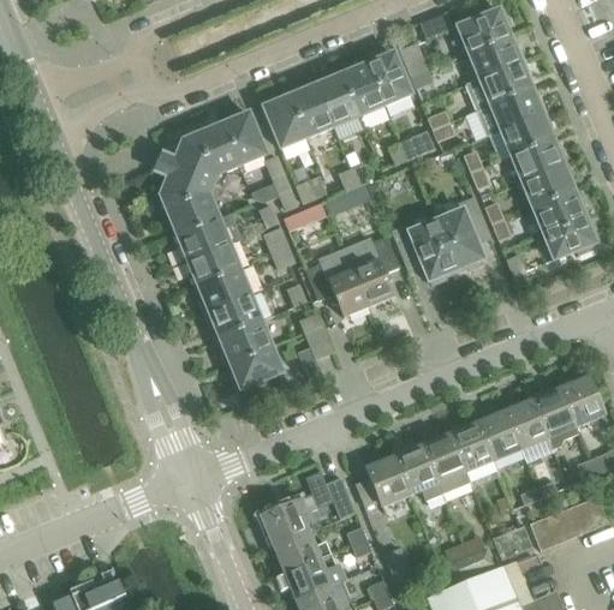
[(455,27),(466,53),(508,36),(504,24),(508,23),(502,10),(499,12),(498,10),(494,11),(493,6),(477,13),(478,17),(455,27)]
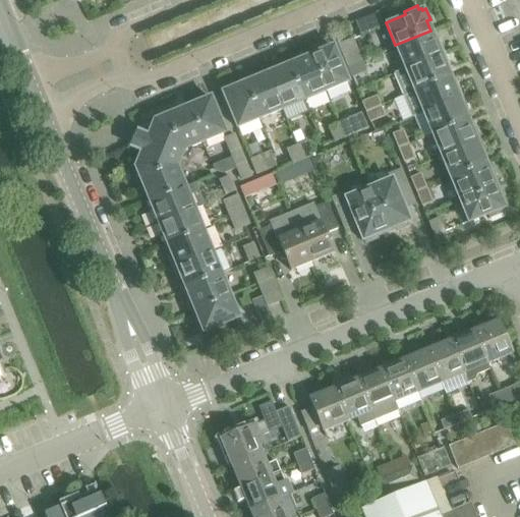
[(380,8),(357,17),(362,30),(385,21),(380,8)]
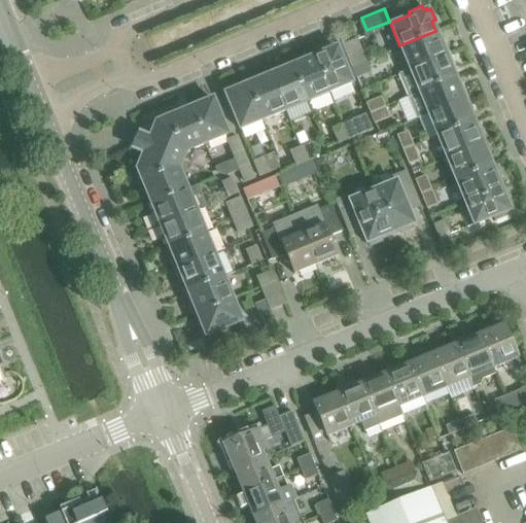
[(440,40),(435,31),(399,45),(409,67),(409,68),(448,51),(443,39),(440,40)]
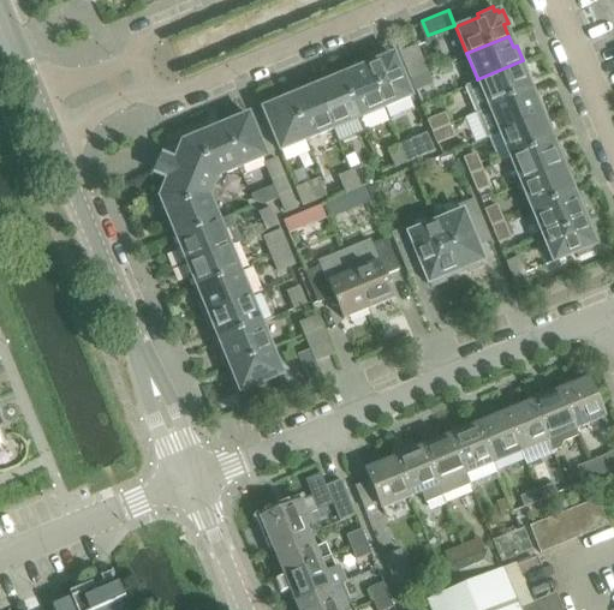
[(399,51),(410,77),(427,70),(415,43),(399,51)]
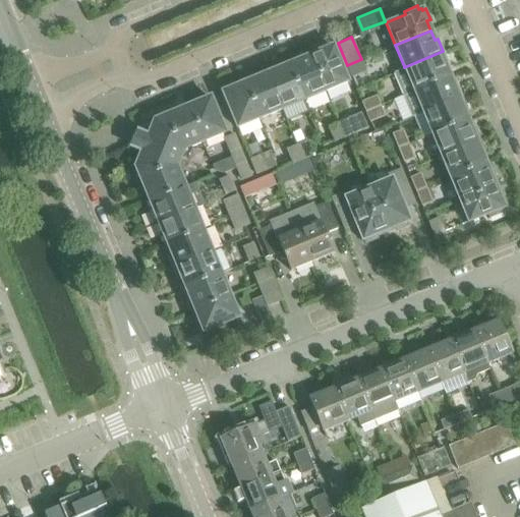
[(320,50),(310,53),(310,54),(325,89),(347,79),(333,45),(330,45),(329,42),(318,46),(320,50)]
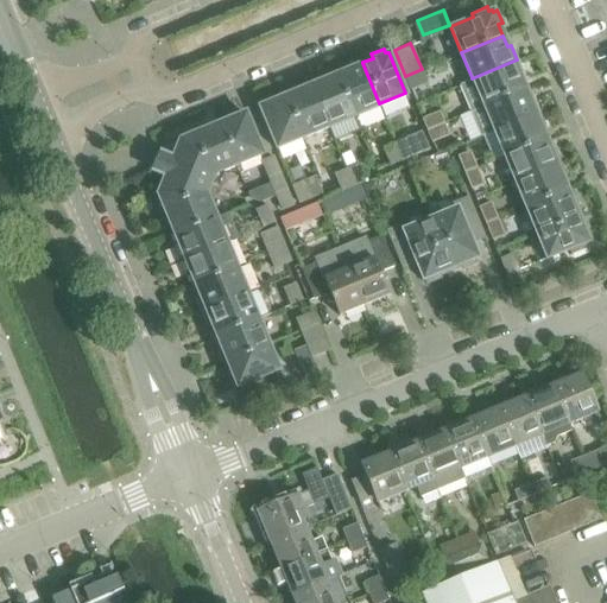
[(347,69),(336,74),(354,114),(379,103),(362,63),(362,62),(361,58),(346,64),(347,69)]
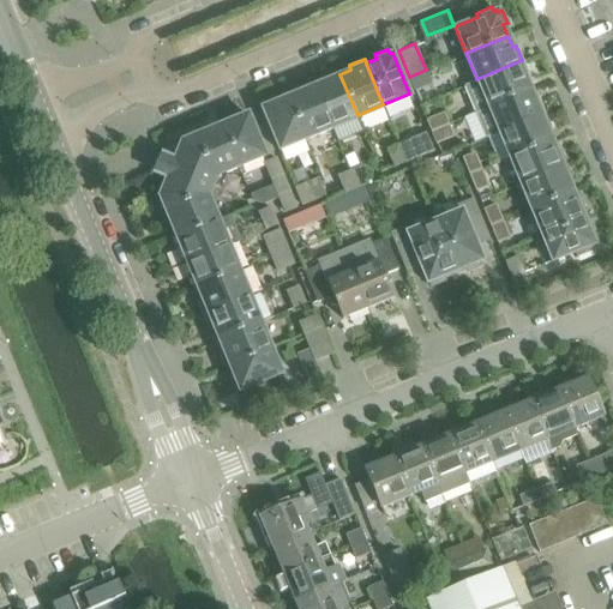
[(528,74),(522,60),(476,79),(476,78),(462,84),(473,110),(487,104),(529,88),(524,76),(528,74)]
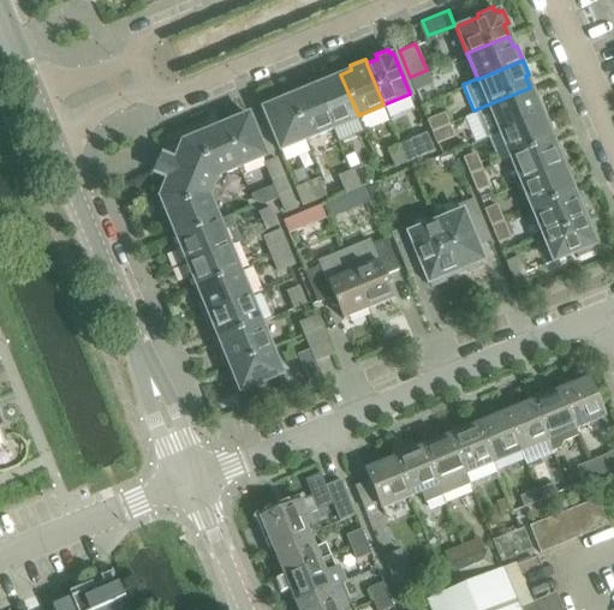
[(431,81),(427,70),(410,77),(415,88),(431,81)]
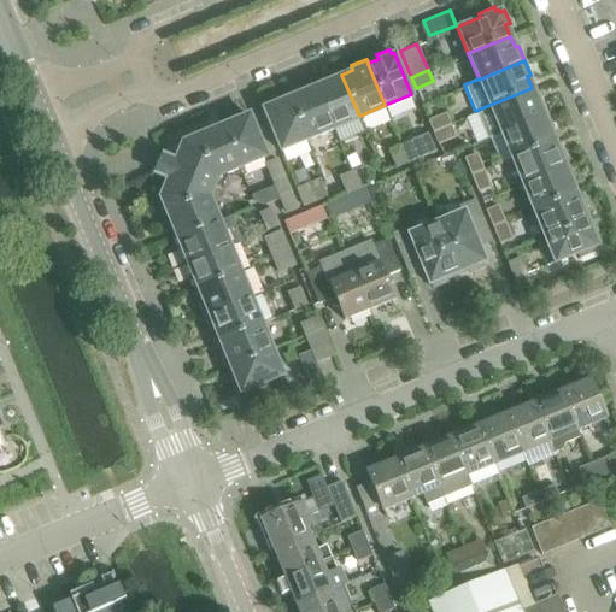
[(328,75),(314,81),(333,128),(359,116),(341,75),(329,80),(328,75)]
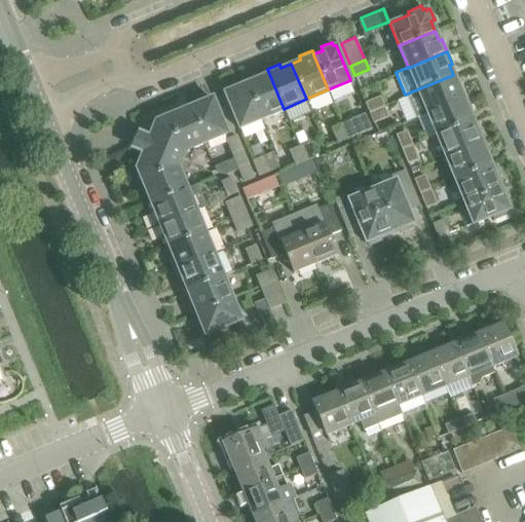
[(257,77),(247,82),(261,118),(284,109),(267,69),(255,74),(257,77)]
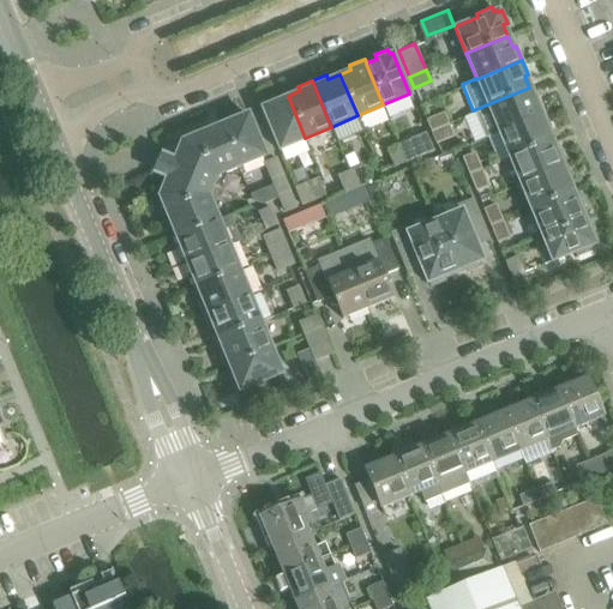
[(534,98),(529,88),(487,104),(473,110),(484,137),(498,131),(498,130),(544,112),(538,97),(534,98)]
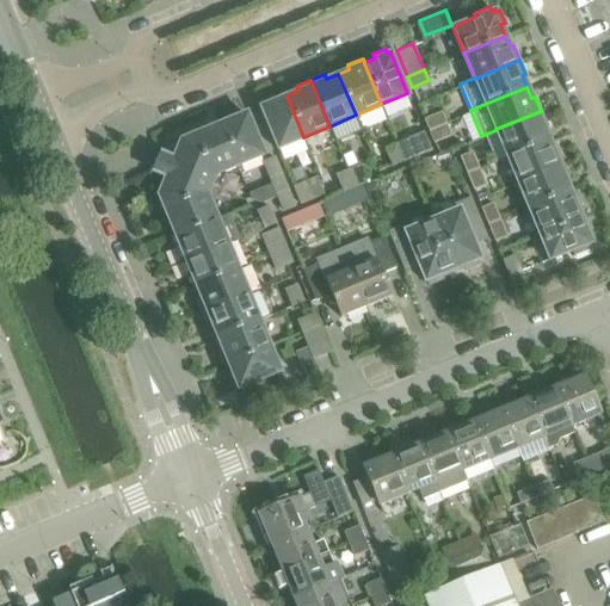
[(277,148),(303,137),(287,96),(276,99),(273,96),(260,100),(263,105),(260,106),(277,148)]
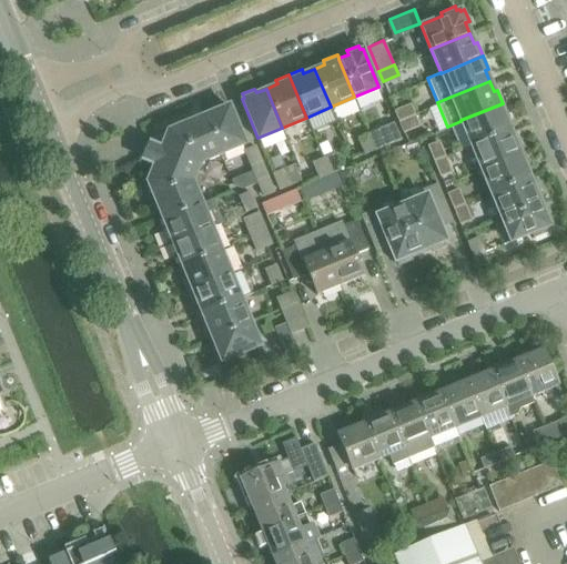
[(214,110),(204,114),(220,153),(244,143),(229,104),(226,104),(224,101),(213,106),(214,110)]
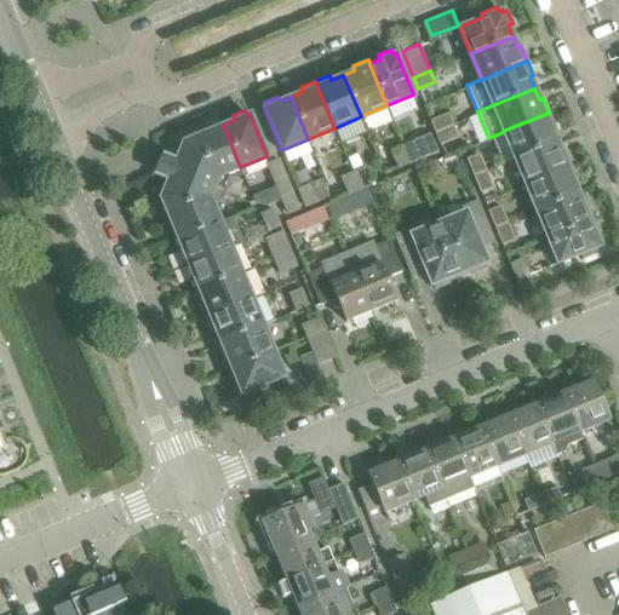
[(430,119),(435,131),(452,124),(447,113),(430,119)]
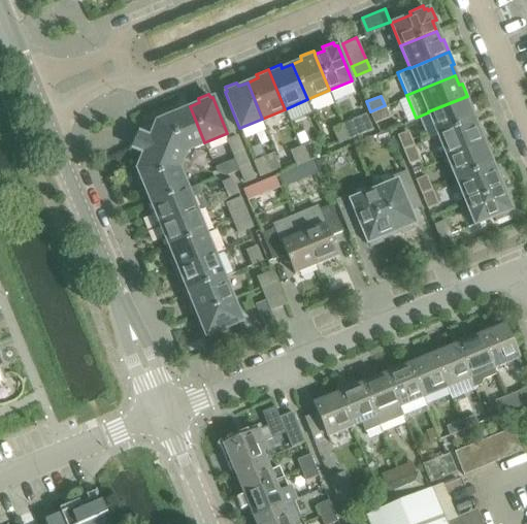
[(472,108),(467,96),(428,111),(428,112),(437,134),(473,120),(469,109),(472,108)]
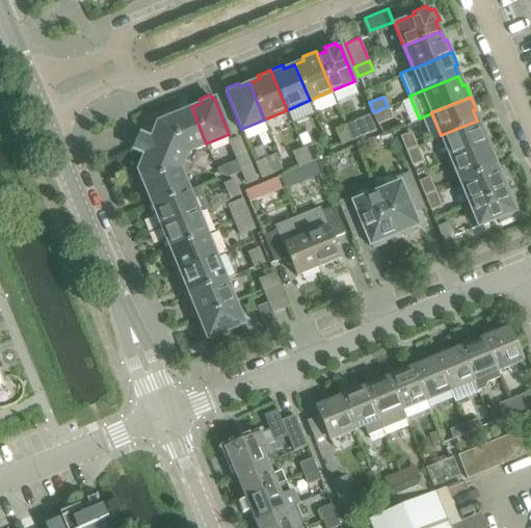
[(392,115),(388,106),(373,112),(377,122),(392,115)]
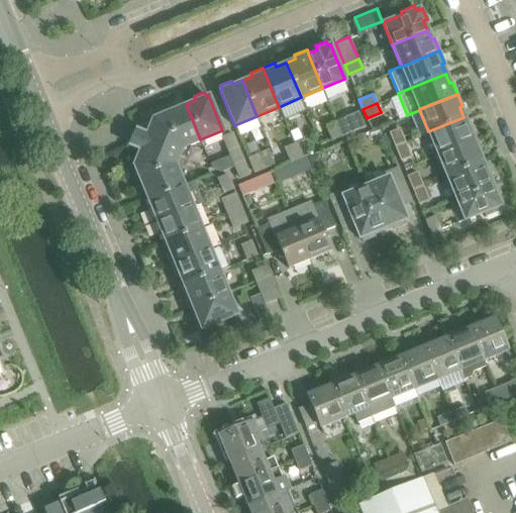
[(143,187),(147,197),(182,182),(175,164),(178,156),(182,146),(200,139),(186,104),(176,108),(175,104),(164,109),(165,112),(152,117),(145,135),(135,131),(133,136),(131,142),(140,146),(133,164),(138,177),(135,178),(139,189),(143,187)]
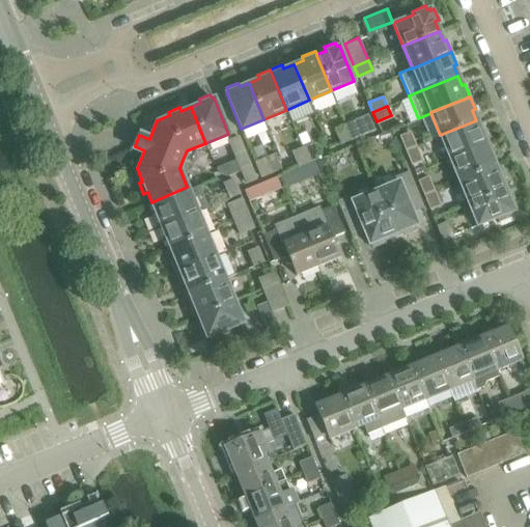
[(354,119),(344,123),(351,138),(360,134),(354,119)]
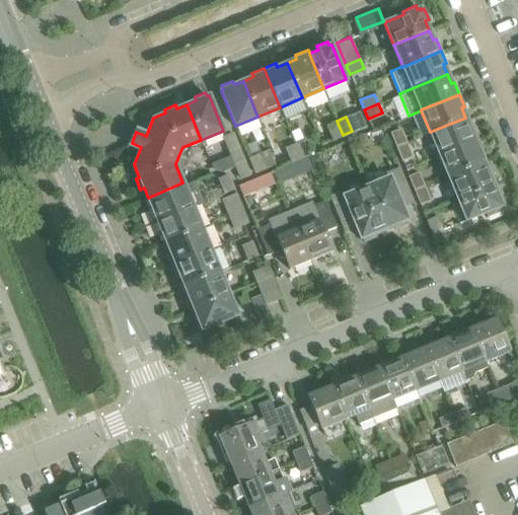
[(469,127),(465,118),(430,132),(439,153),(477,138),(472,126),(469,127)]
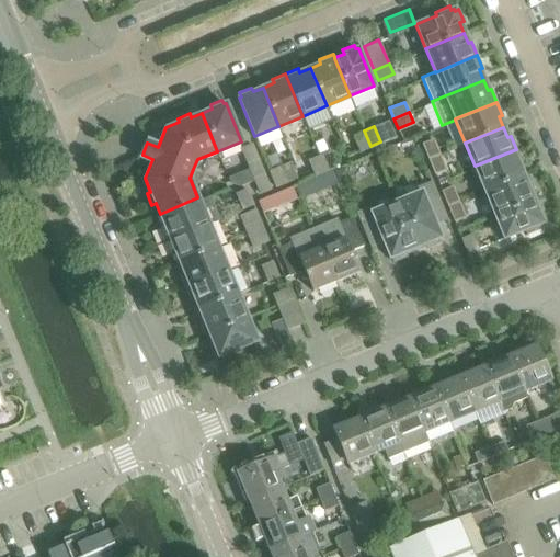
[(360,150),(370,146),(364,131),(353,135),(360,150)]
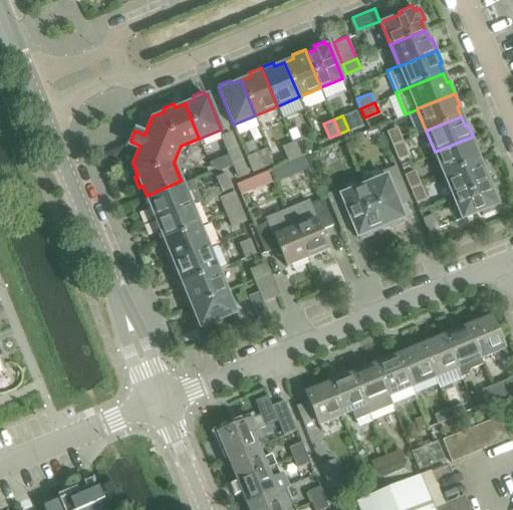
[(387,131),(392,144),(402,140),(396,126),(387,131)]
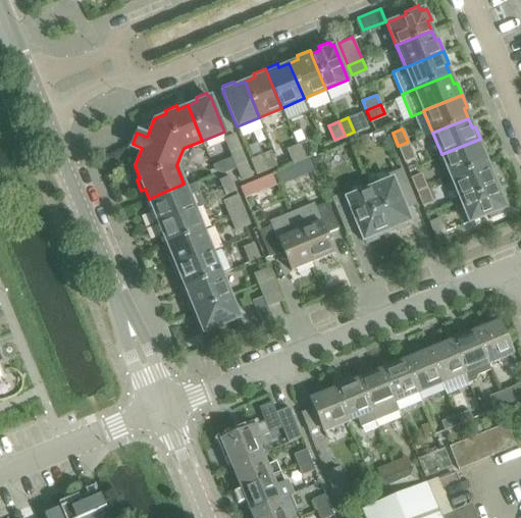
[(223,137),(229,151),(240,147),(233,133),(223,137)]
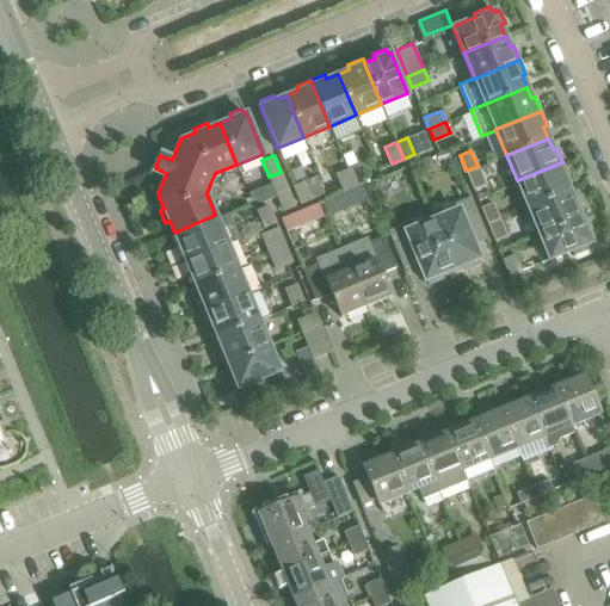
[(568,175),(562,162),(517,180),(527,206),(568,189),(564,178),(568,175)]
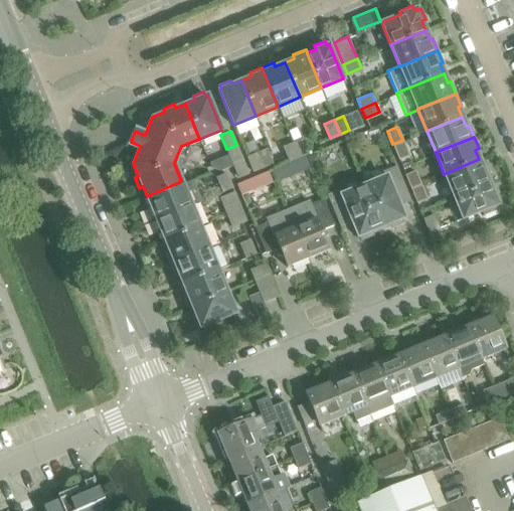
[(302,138),(293,142),(298,156),(308,152),(302,138)]
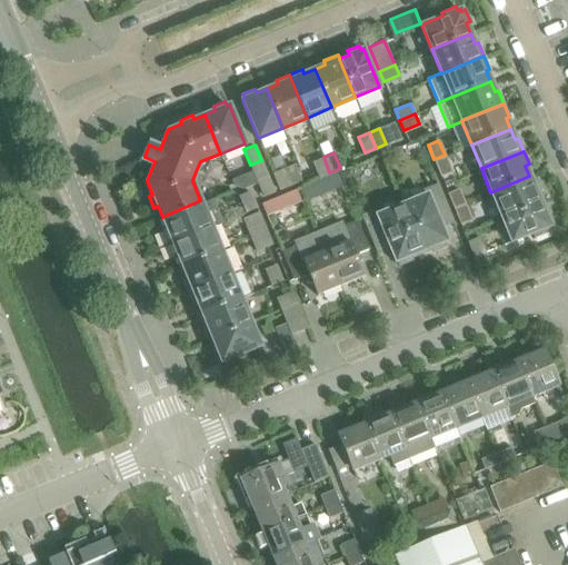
[(451,170),(445,155),(434,159),(440,175),(451,170)]
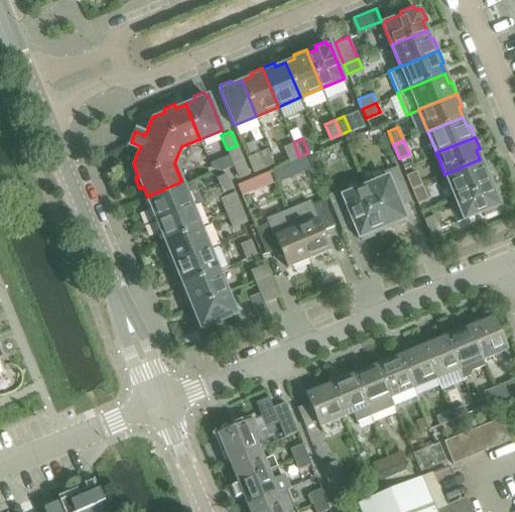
[(289,160),(298,156),(293,142),(283,146),(289,160)]
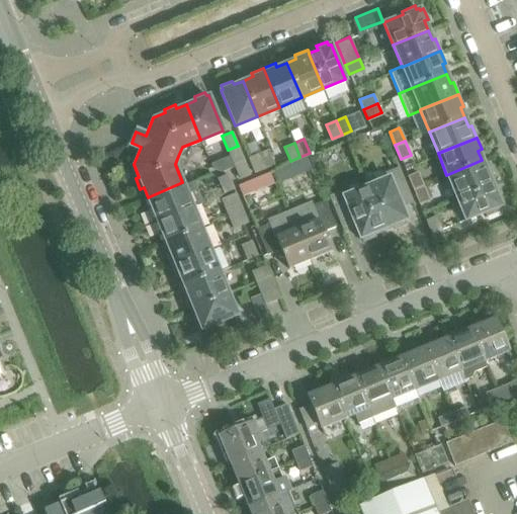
[(228,150),(234,163),(243,159),(238,146),(228,150)]
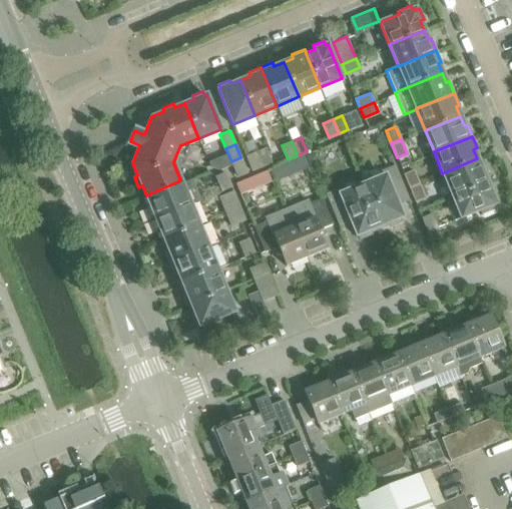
[(265,147),(256,151),(261,165),(271,161),(265,147)]
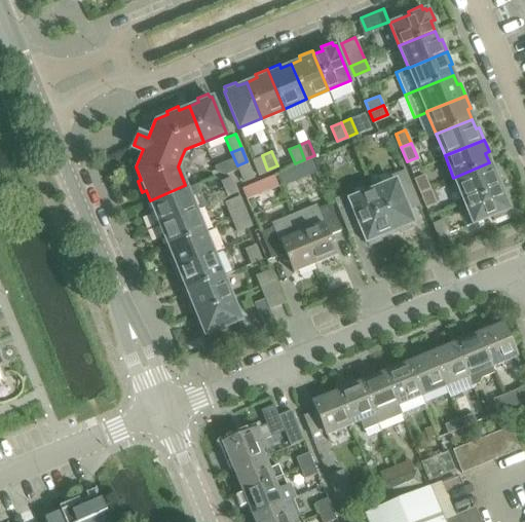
[(258,174),(267,170),(262,155),(252,159),(258,174)]
